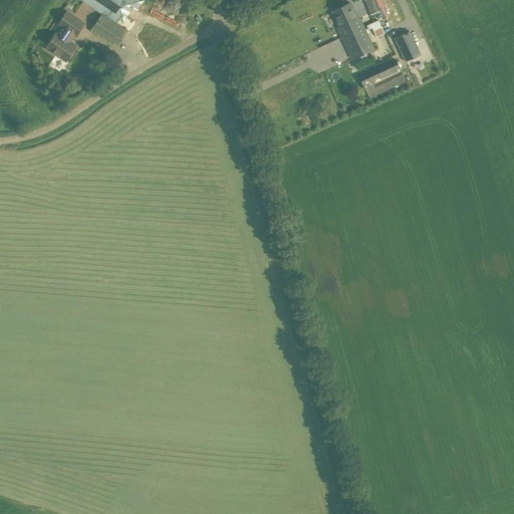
[(81,0),(102,13),(116,23),(118,19),(122,22),(134,6),(137,9),(143,0),(81,0)]
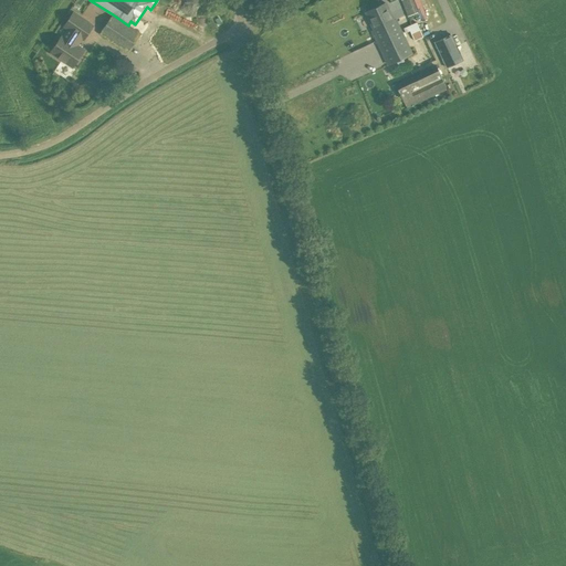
[(400,0),(408,17),(418,12),(412,0),(400,0)]
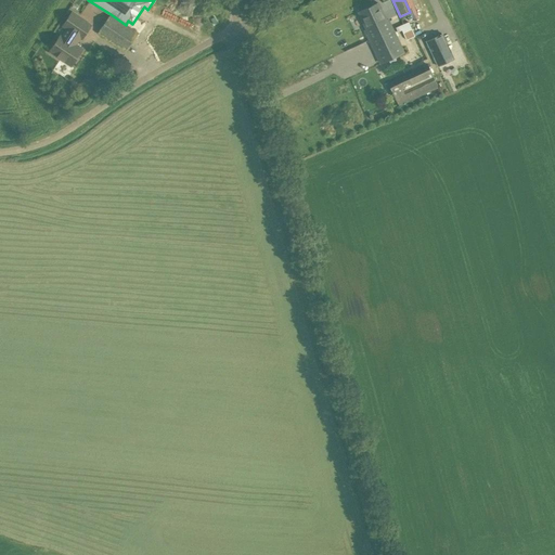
[(387,22),(378,3),(359,12),(371,37),(369,38),(381,63),(403,52),(388,21),(387,22)]
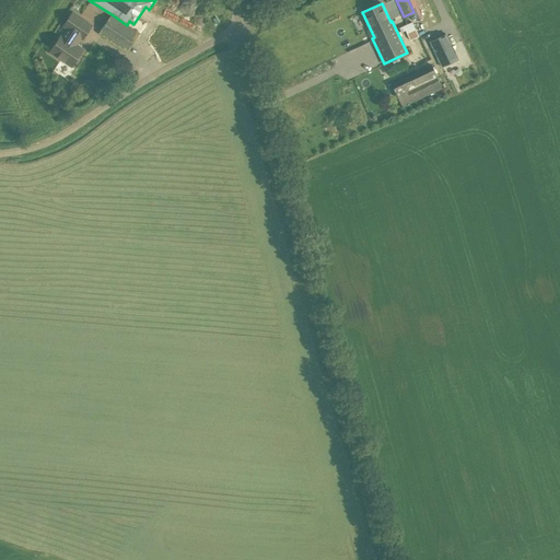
[(83,38),(92,26),(72,13),(63,26),(68,28),(62,36),(61,35),(50,51),(72,67),(83,50),(74,45),(80,37),(83,38)]
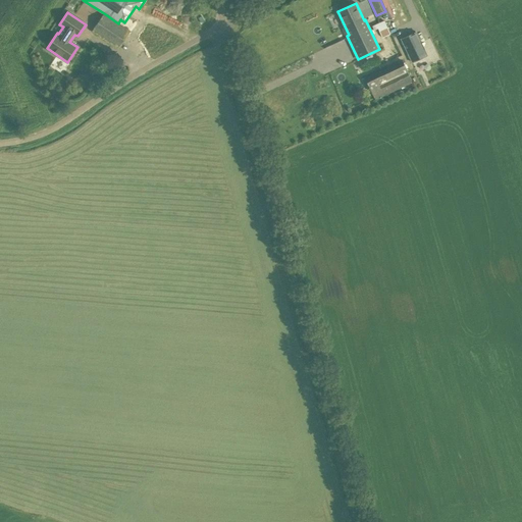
[(118,49),(129,31),(118,23),(104,13),(92,32),(118,49)]
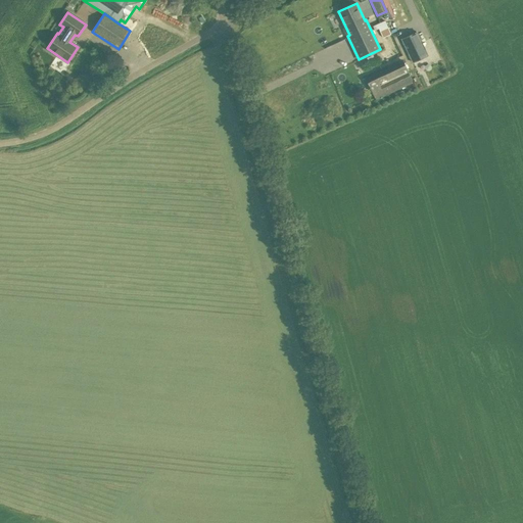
[(390,34),(384,20),(373,27),(375,31),(378,29),(383,38),(390,34)]
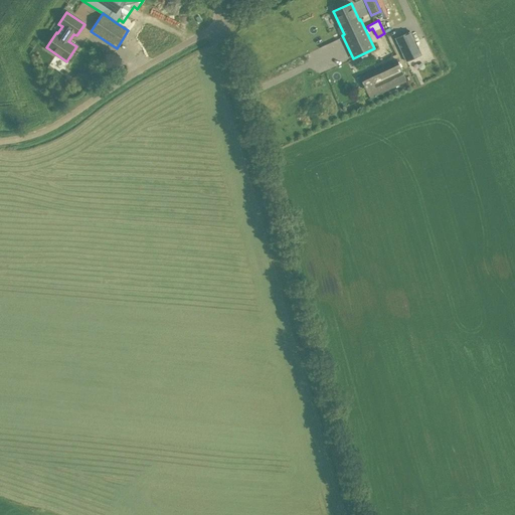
[(420,54),(410,32),(395,38),(406,61),(420,54)]
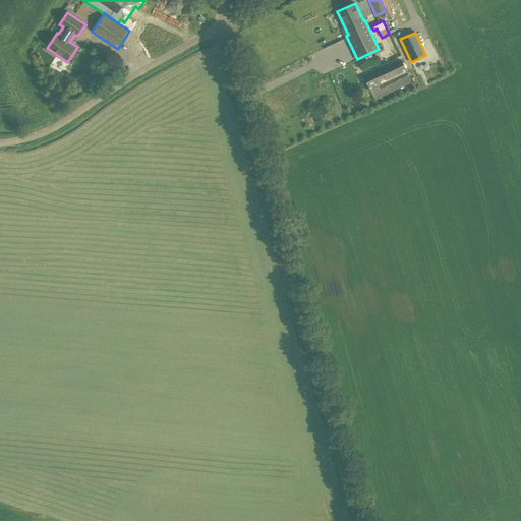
[(374,101),(411,83),(402,60),(364,77),(374,101)]
